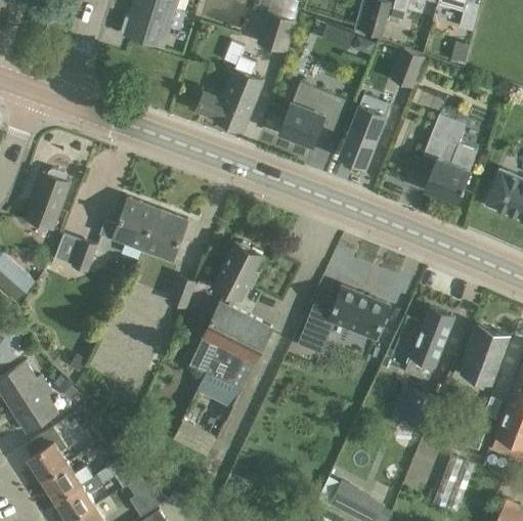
[(134,0),(133,5),(182,20),(184,13),(174,10),(176,0),(134,0)]
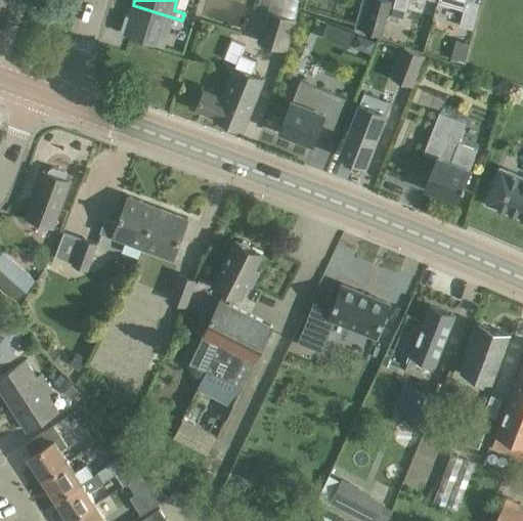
[(380,0),(361,0),(352,31),(381,39),(391,3),(380,0)]
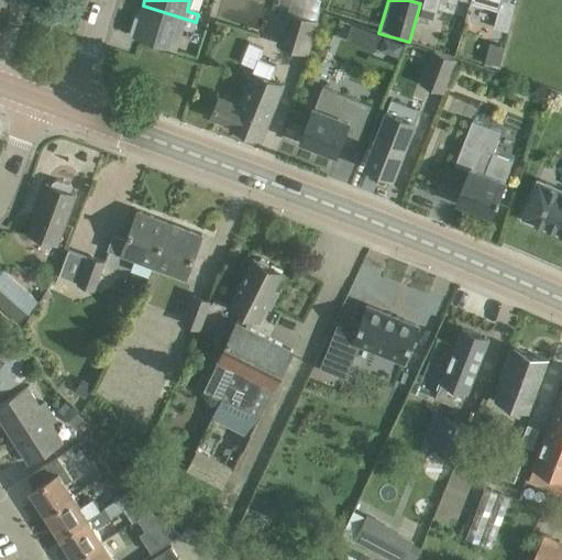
[(423,0),(421,11),(436,15),(439,0),(423,0)]
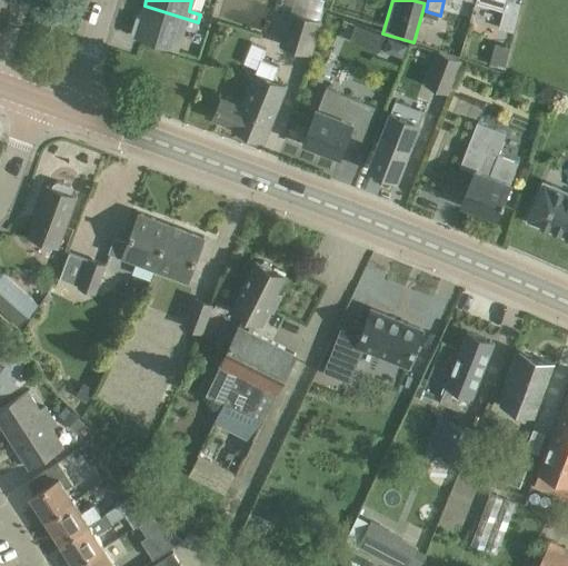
[(505,2),(498,31),(512,35),(519,6),(505,2)]
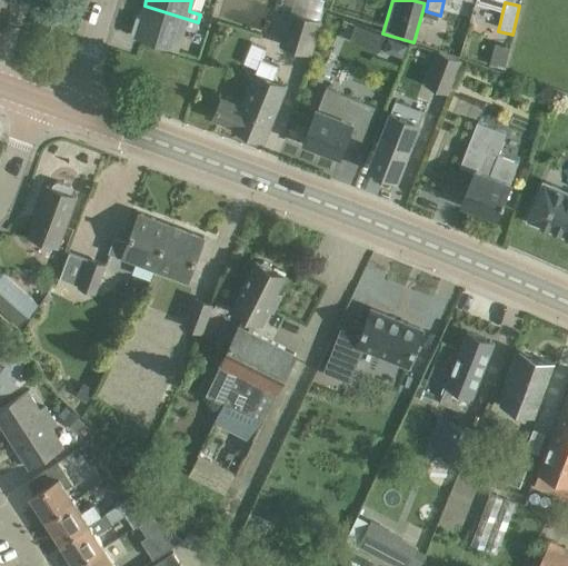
[(145,6),(140,20),(136,18),(130,37),(176,51),(182,29),(195,33),(196,31),(206,35),(208,27),(198,23),(198,22),(145,6)]
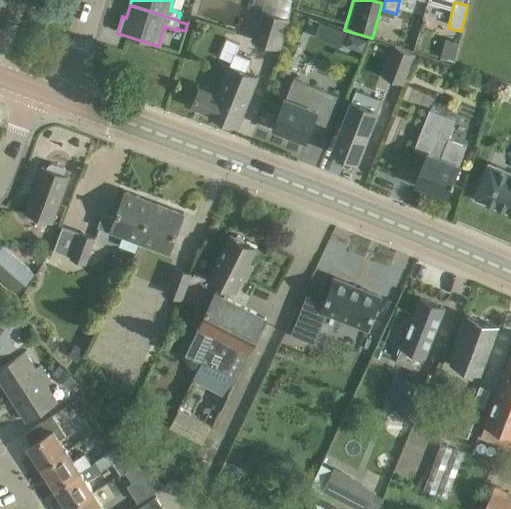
[(260,11),(250,42),(280,51),(289,20),(260,11)]
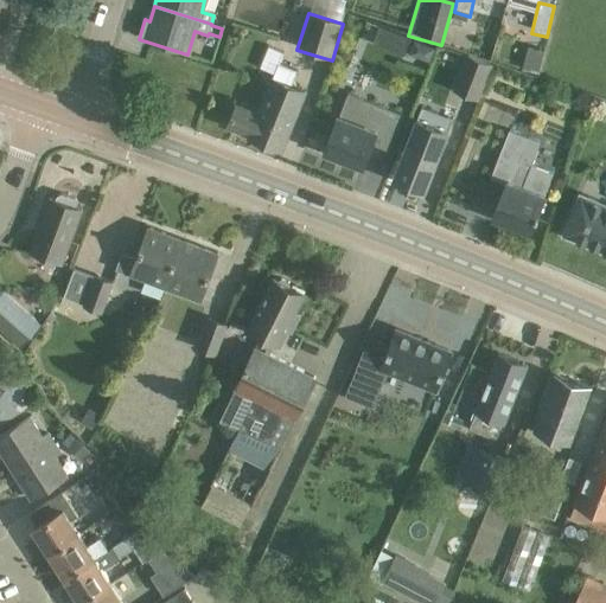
[(367,44),(401,58),(408,39),(375,25),(367,44)]
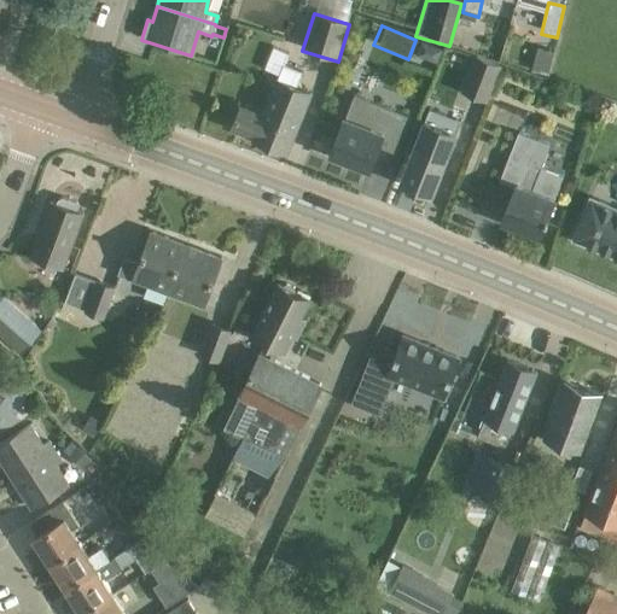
[(420,44),(414,58),(436,68),(442,52),(420,44)]
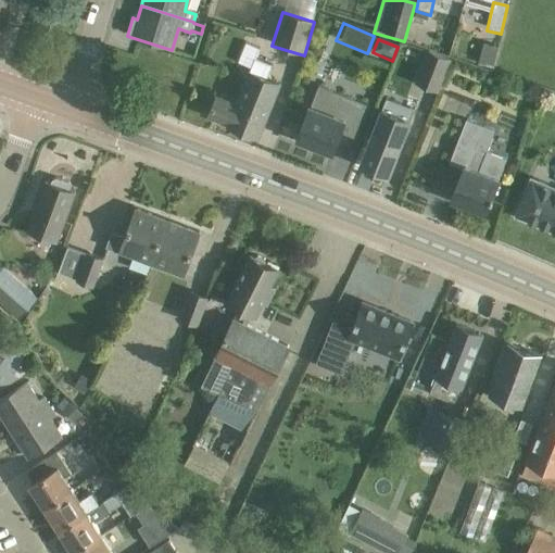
[(279,86),(265,80),(270,67),(256,62),(259,54),(242,48),(237,61),(252,66),(236,107),(215,99),(207,118),(228,126),(228,128),(257,140),(279,86)]
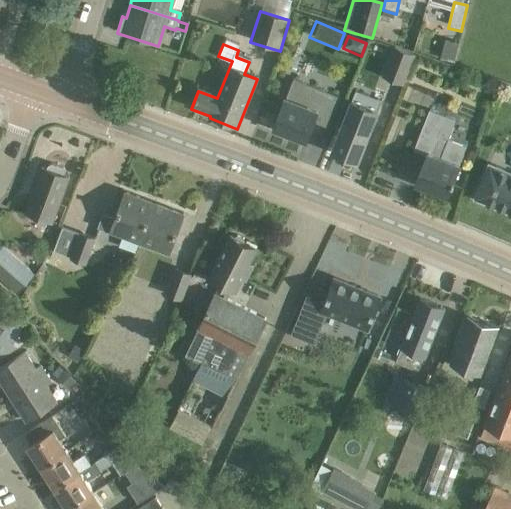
[(385,65),(380,78),(402,87),(415,56),(392,47),(392,48),(385,65)]
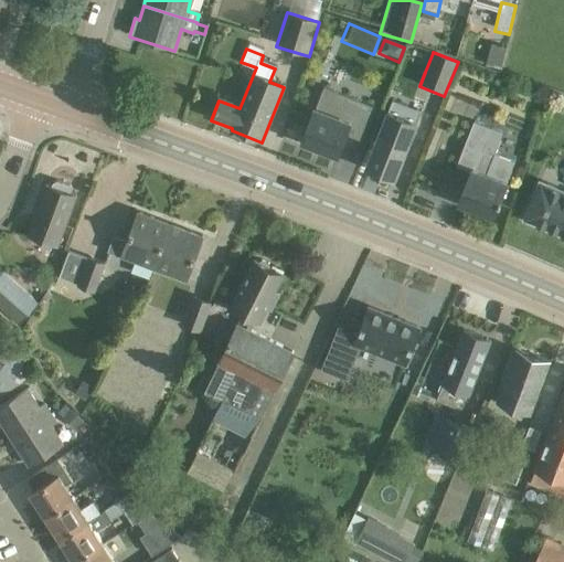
[(315,109),(301,144),(337,158),(346,136),(360,141),(373,108),(323,88),(315,109)]
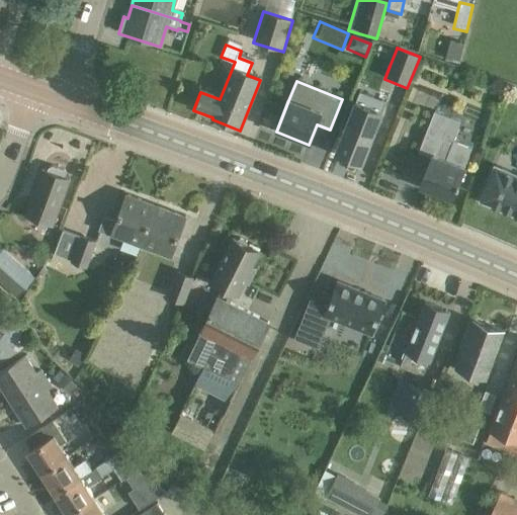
[(348,120),(336,154),(361,164),(381,113),(355,103),(348,120)]
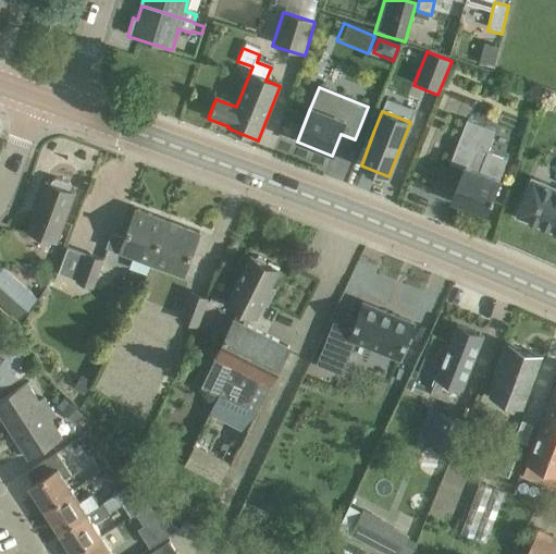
[(486,218),(501,182),(509,162),(490,154),(497,135),(468,123),(453,162),(468,168),(453,204),(486,218)]
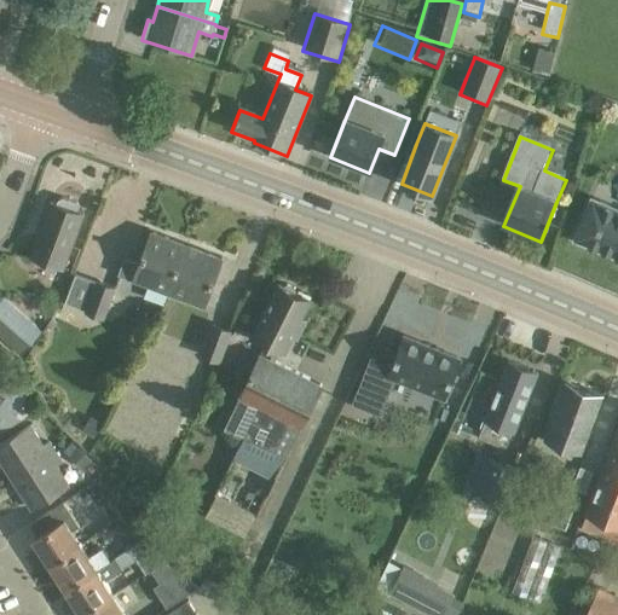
[(78,209),(75,204),(61,199),(56,202),(55,206),(50,203),(29,259),(62,271),(81,215),(75,213),(78,209)]
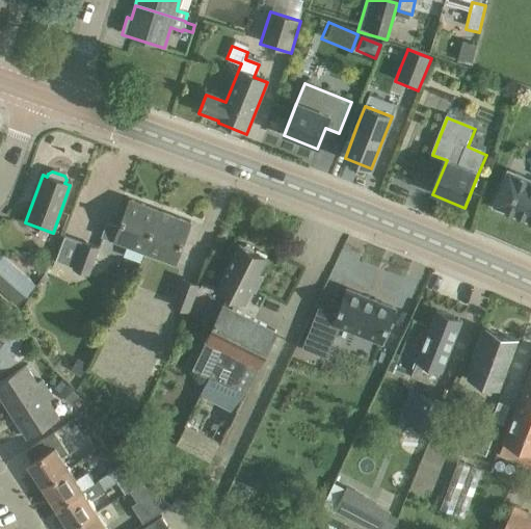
[(530,181),(508,172),(494,206),(530,221),(530,181)]
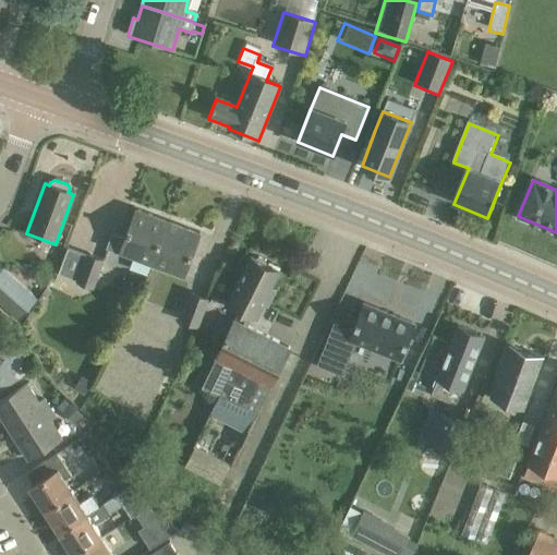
[(135,210),(123,240),(111,236),(107,249),(152,265),(168,222),(135,210)]
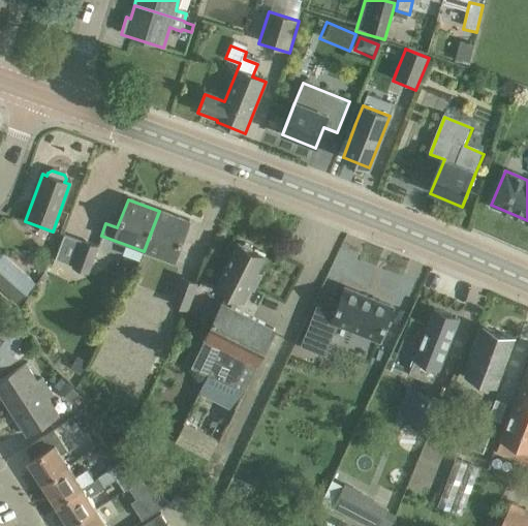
[(159,211),(144,251),(172,263),(187,221),(159,211)]
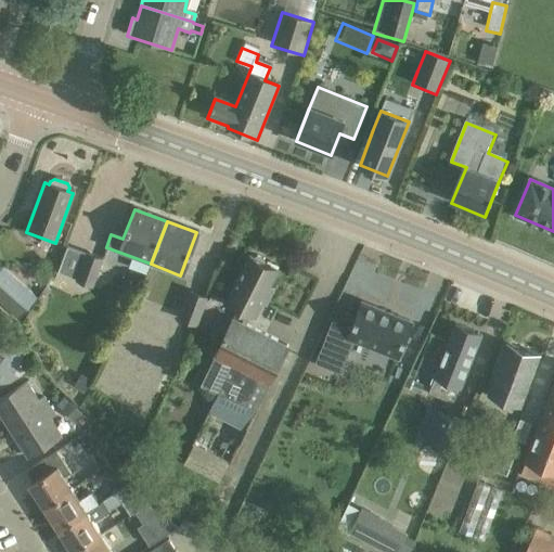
[(85,256),(67,249),(59,272),(75,279),(85,256)]
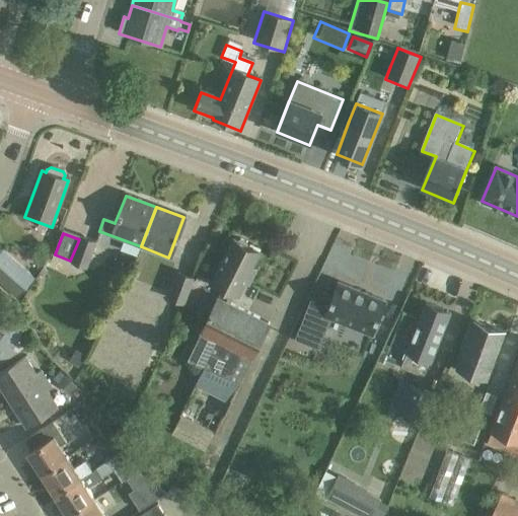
[(70,261),(69,264),(85,270),(96,243),(80,236),(79,239),(70,261)]
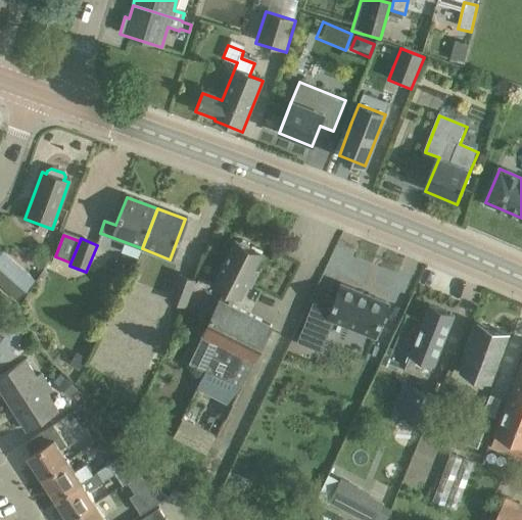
[(217,437),(250,369),(272,328),(230,308),(236,295),(240,297),(246,286),(250,288),(258,272),(253,270),(262,255),(235,242),(214,285),(226,290),(223,296),(227,299),(225,304),(220,302),(188,365),(203,372),(179,419),(217,437)]
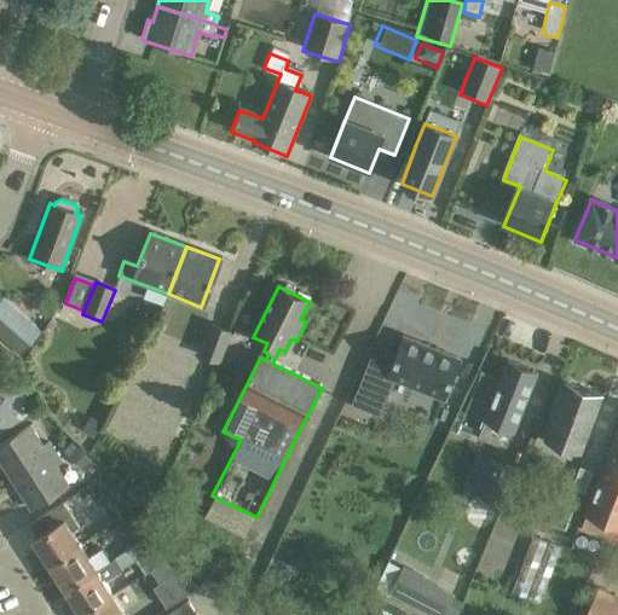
[(0,335),(22,355),(40,335),(3,301),(0,302),(0,335)]
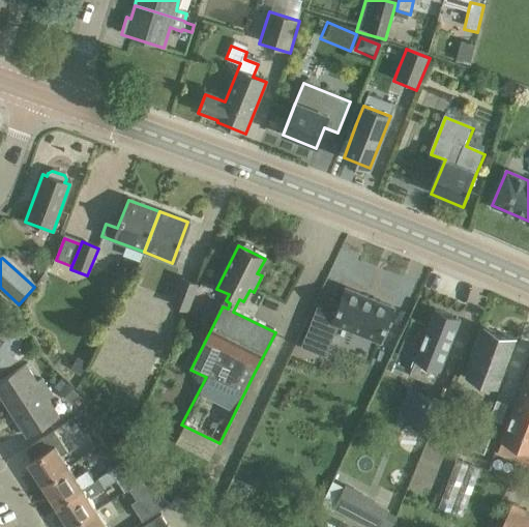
[(181,279),(171,306),(187,313),(198,284),(181,279)]
